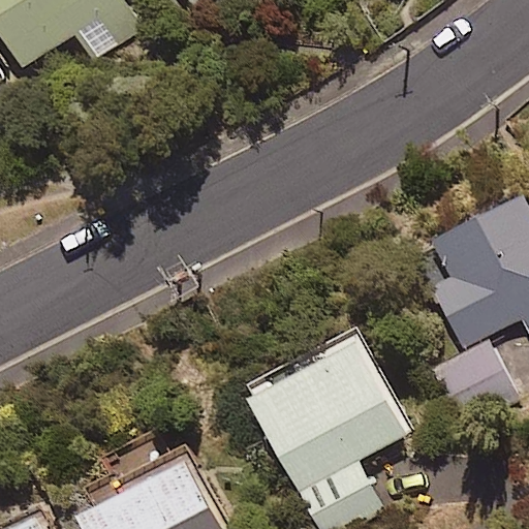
[(93,57),(148,27),(132,0),(0,0),(0,14),(27,63),(81,34),(93,57)]
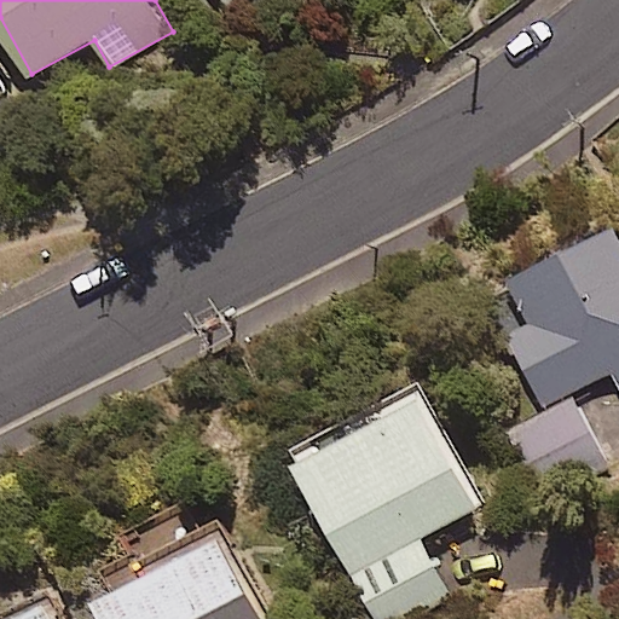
[(618,243),(611,227),(480,296),(539,408),(611,370),(618,385),(618,243)]
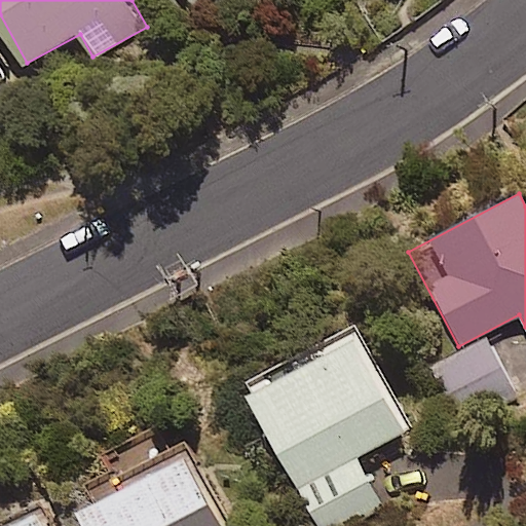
[(410,428),(355,333),(245,397),(317,525),(349,525),(382,508),(354,459),(410,428)]
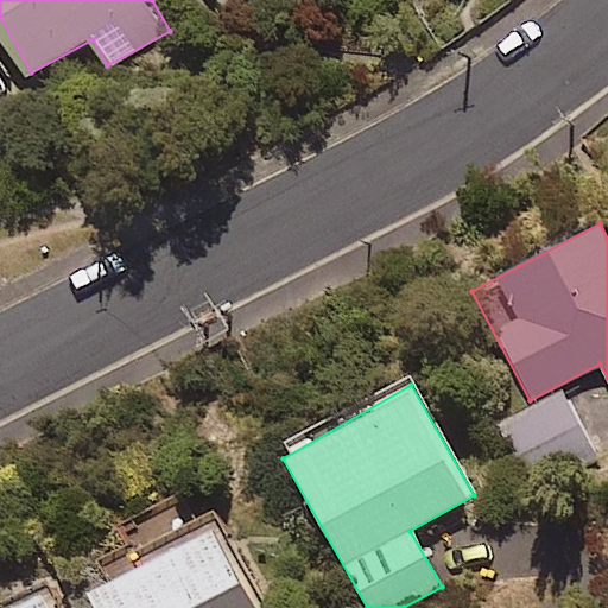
[(593,454),(563,393),(500,423),(530,485),(593,454)]
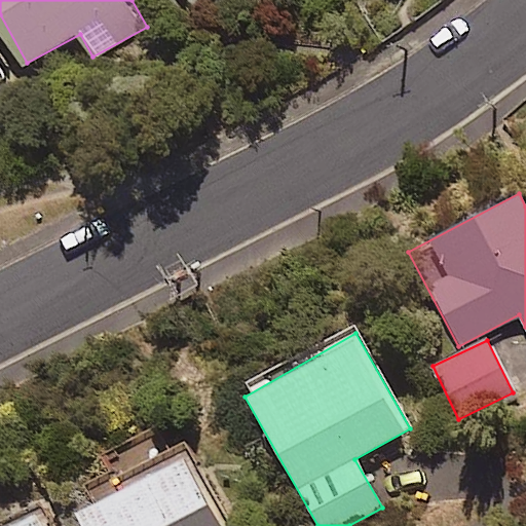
[(219,525),(183,457),(77,514),(83,525),(219,525)]
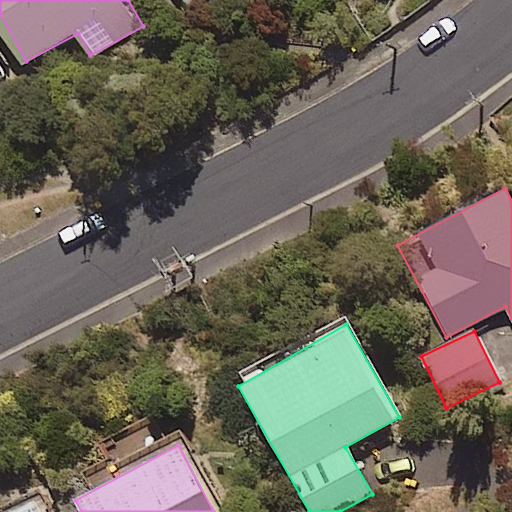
[(11,511),(41,511),(36,500),(11,511)]
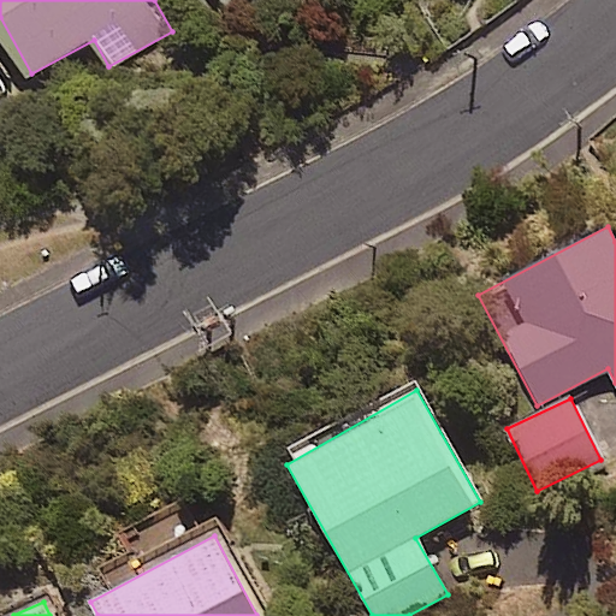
All buildings are outlined.
